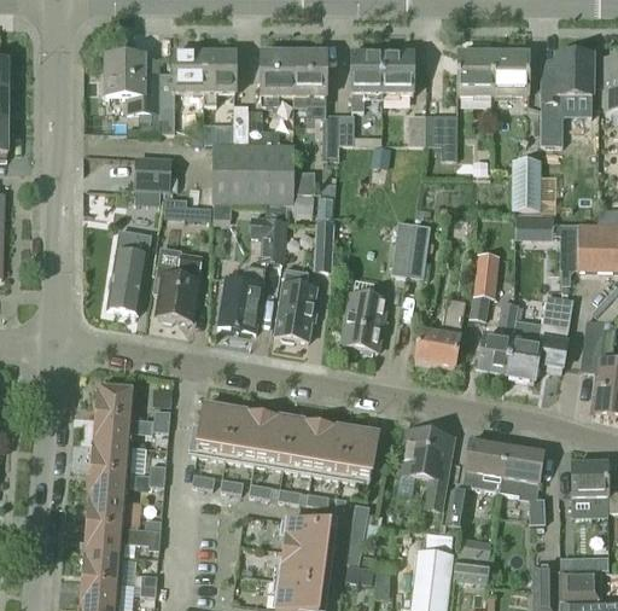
[(204,53),(174,53),(174,94),(203,94),(204,94),(204,53)]
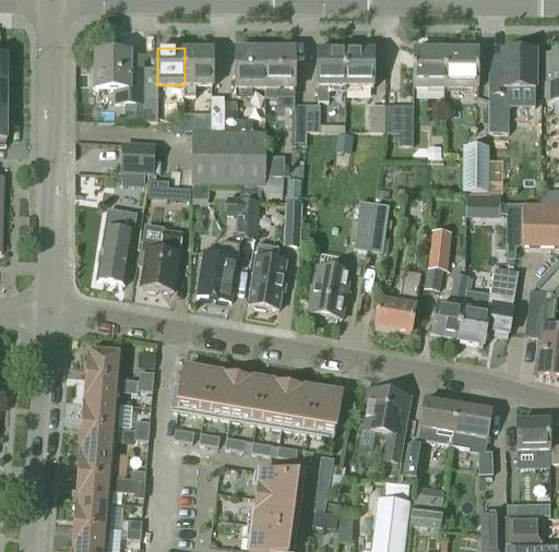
[(214,48),(185,48),(185,85),(183,85),(183,97),(195,97),(195,85),(214,85),(214,48)]
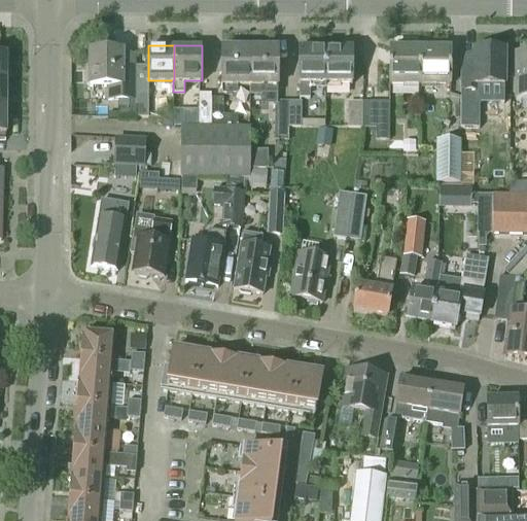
[(237,83),(249,83),(250,83),(250,46),(222,46),(222,91),(237,91),(237,83)]
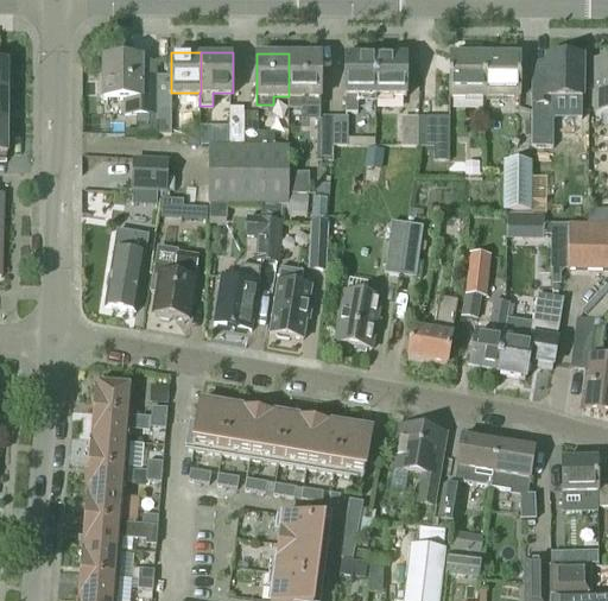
[(287,96),(287,105),(322,105),(322,54),(289,54),(289,96),(287,96)]
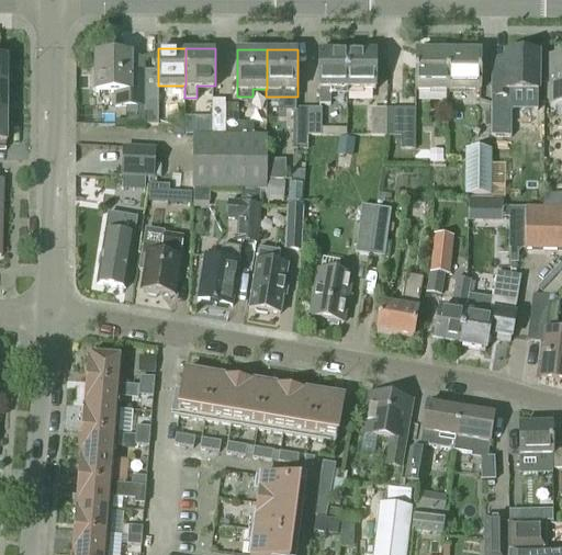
[(318,49),(318,87),(319,87),(319,102),(328,102),(328,90),(347,90),(347,87),(347,49),(318,49)]
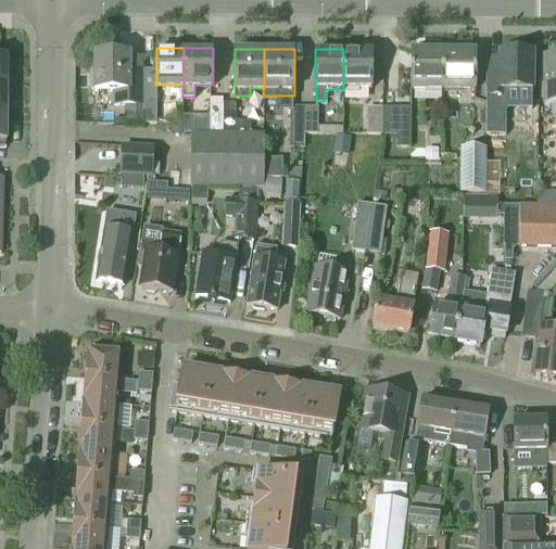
[(343,49),(343,86),(371,86),(371,49),(343,49)]
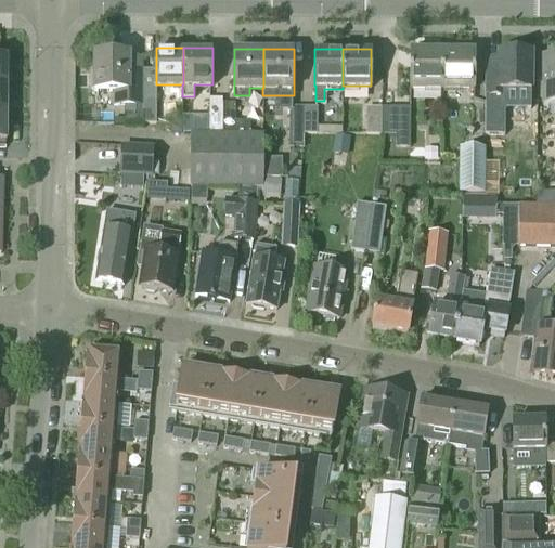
[(411,86),(442,86),(442,78),(443,49),(411,49),(411,86)]
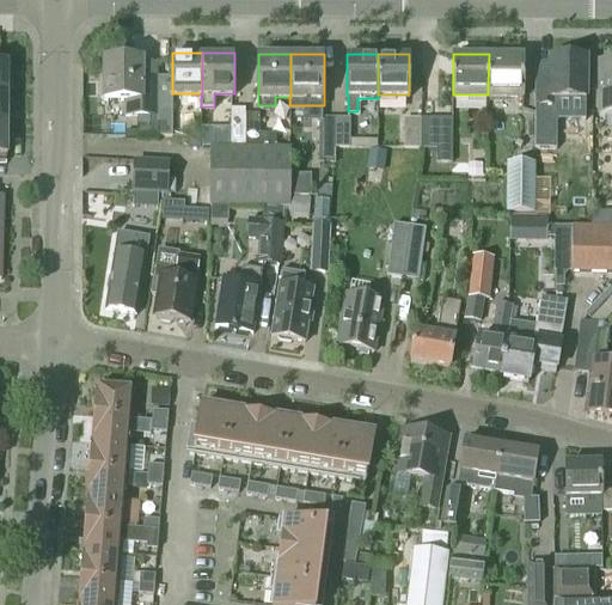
[(525,54),(489,54),(488,86),(488,95),(525,95),(525,54)]
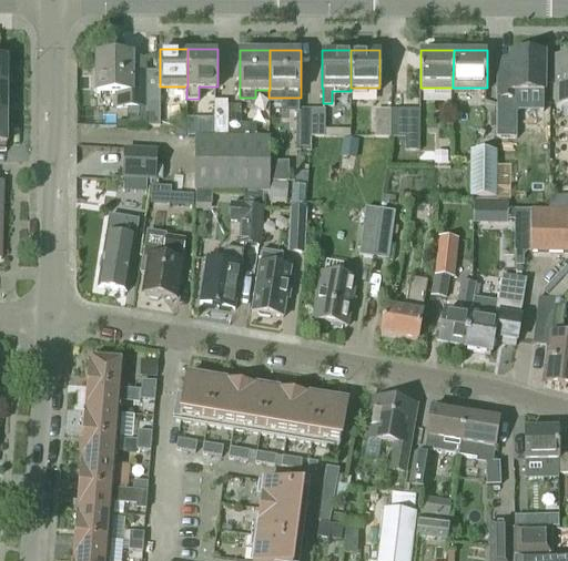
[(497,106),(497,134),(515,134),(516,108),(543,108),(544,51),(510,50),(510,69),(498,69),(497,106)]
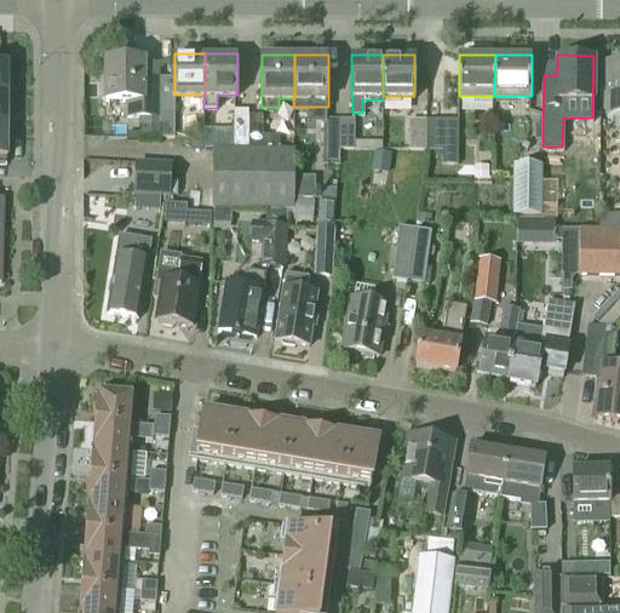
[(127,113),(160,113),(160,102),(160,70),(144,70),(144,56),(105,56),(105,96),(127,96),(127,113)]
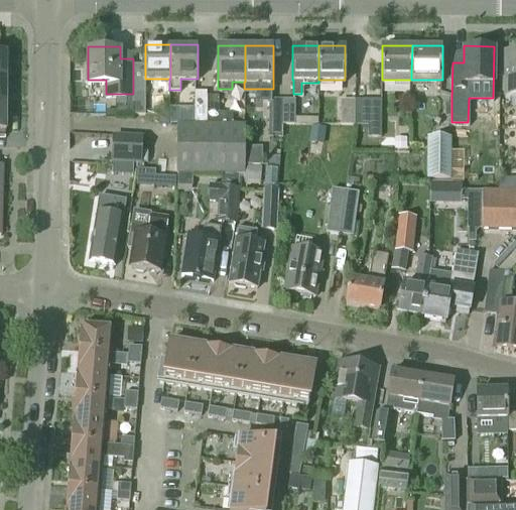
[(515,94),(515,50),(506,51),(506,95),(515,94)]
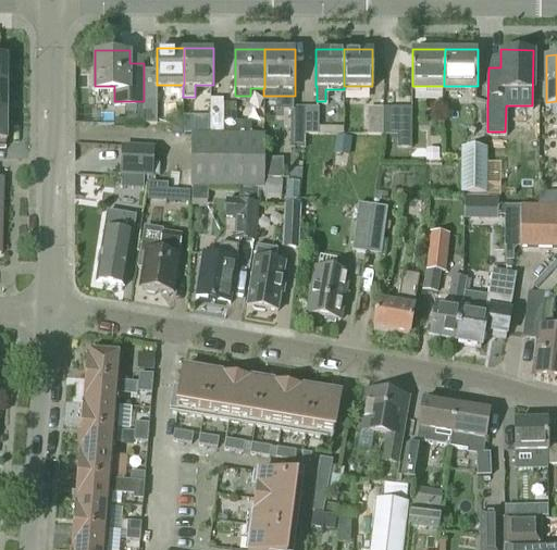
[(144,101),(143,121),(157,121),(157,91),(144,91),(144,101)]
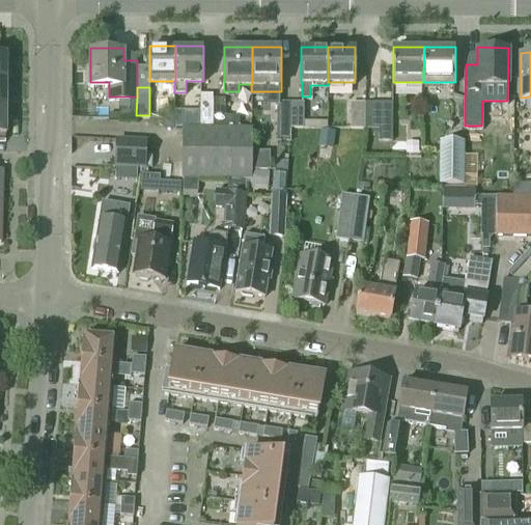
[(199,112),(199,125),(214,125),(214,95),(214,91),(200,91),(199,112)]
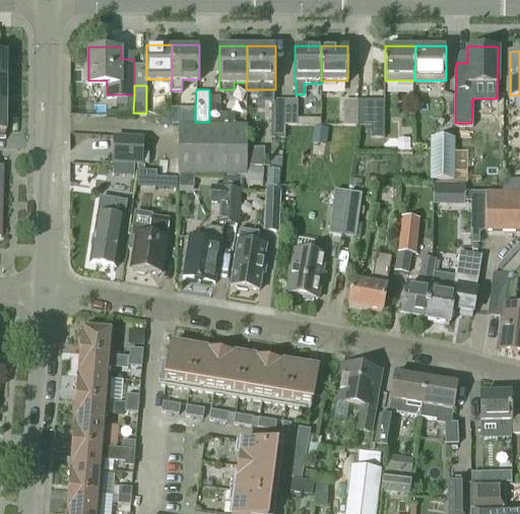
[(220,93),(209,93),(209,122),(234,122),(234,110),(220,110),(220,93)]
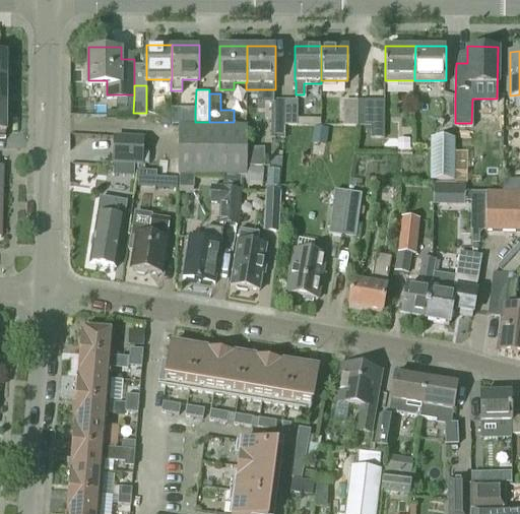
[(273,101),(272,134),(285,134),(286,120),(286,95),(285,95),(285,97),(273,97),(273,101)]
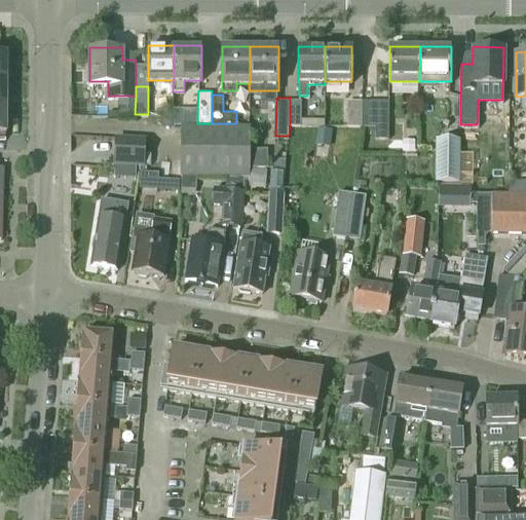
[(302,97),(290,97),(290,121),(301,121),(302,97)]
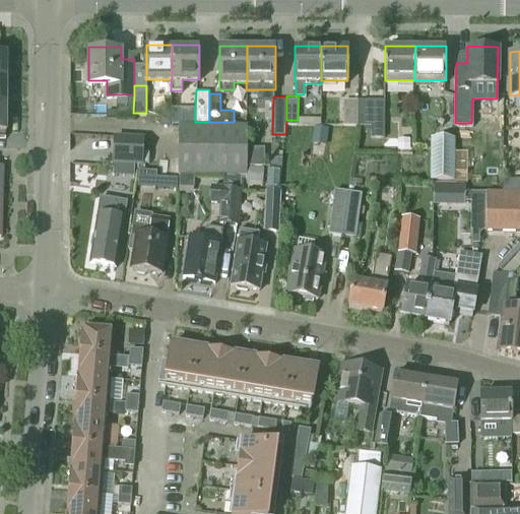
[(359,122),(359,99),(359,98),(344,98),(344,121),(359,122)]
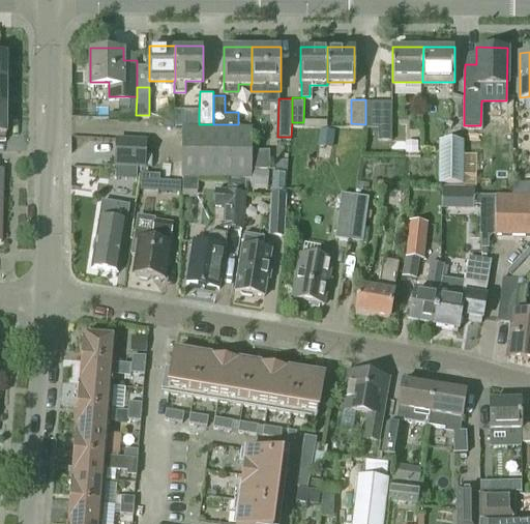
[(365,100),(365,124),(379,124),(378,138),(392,138),(392,124),(391,100),(365,100)]
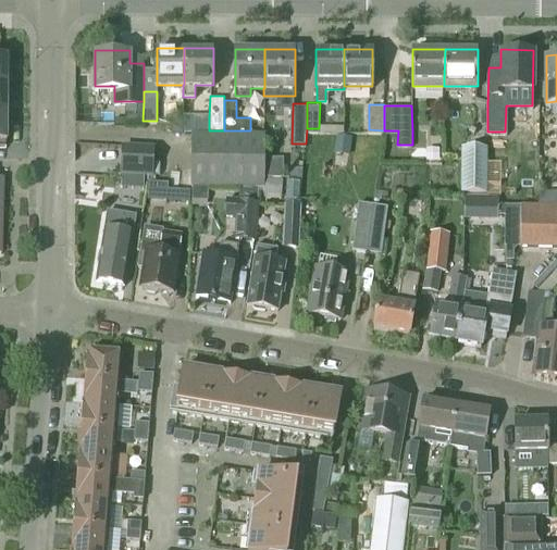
[(264,133),(250,133),(192,133),(192,183),(240,183),(258,183),(264,183),(264,175),(264,133)]
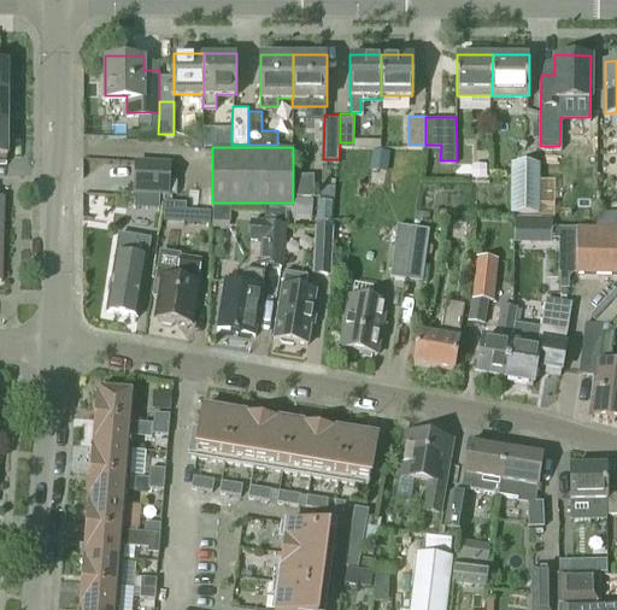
[(387,166),(388,147),(371,147),(370,166),(387,166)]
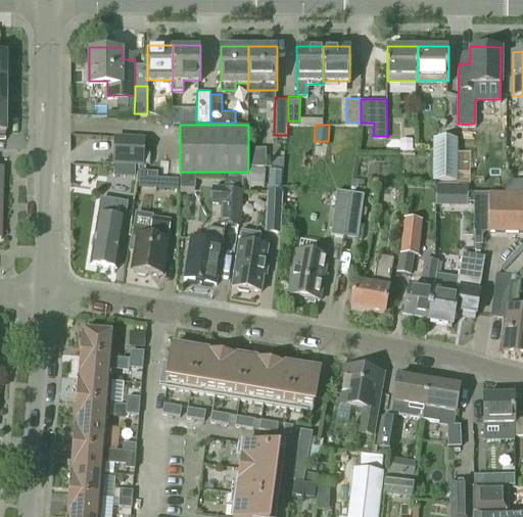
[(143,136),(115,135),(113,160),(142,161),(143,136)]
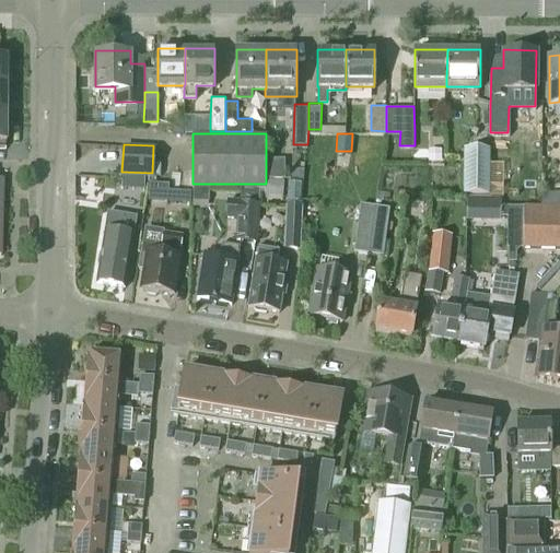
[(490,150),(465,150),(465,190),(489,190),(490,150)]
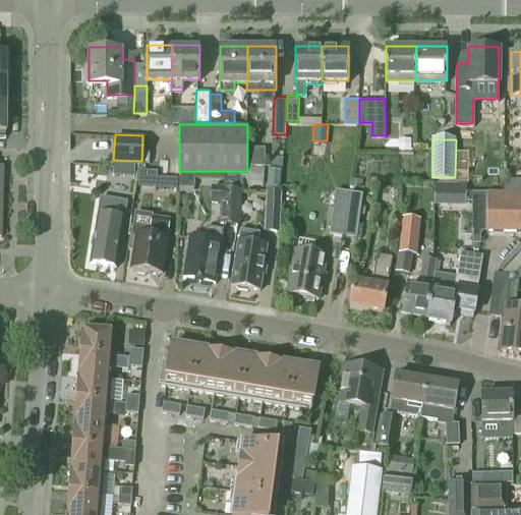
[(270,154),(269,162),(282,163),(283,155),(270,154)]
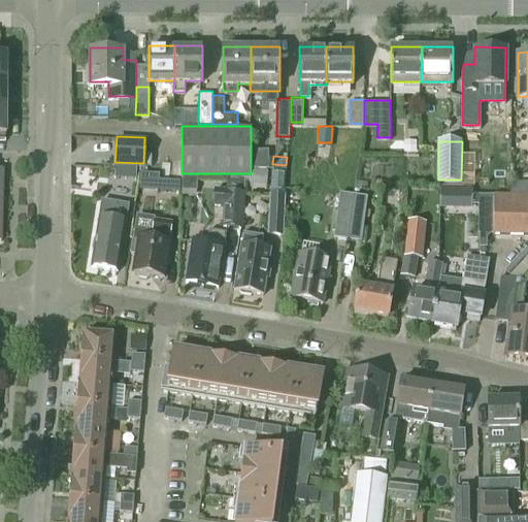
[(178,188),(178,178),(158,177),(158,171),(141,170),(140,186),(178,188)]
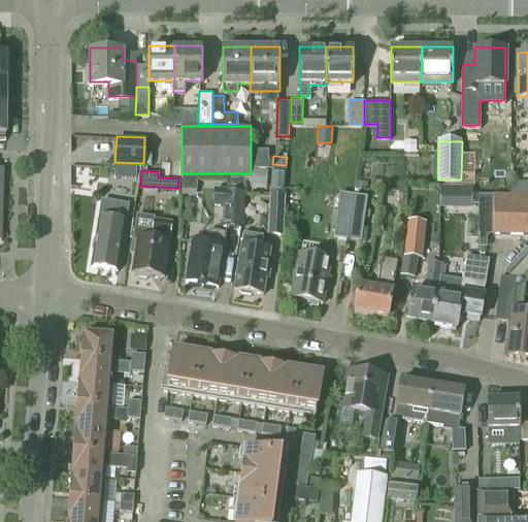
[(244,189),(243,189),(244,173),(228,173),(226,187),(216,187),(215,201),(225,202),(224,222),(241,224),(244,189)]
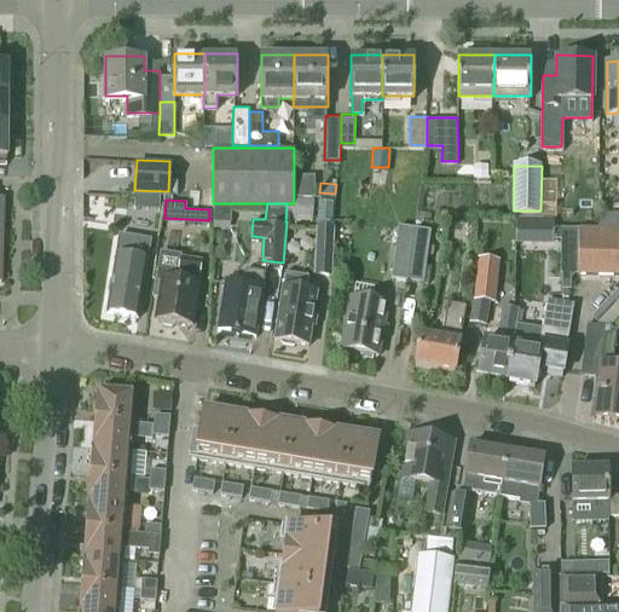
[(393,275),(409,277),(416,224),(400,221),(393,275)]
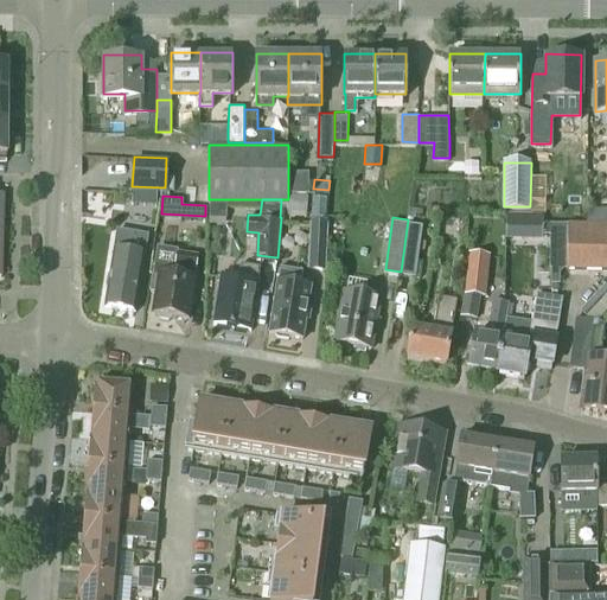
[(550,222),(550,266),(551,266),(551,280),(558,280),(560,269),(563,266),(567,266),(606,265),(606,218),(567,219),(567,222),(550,222)]
